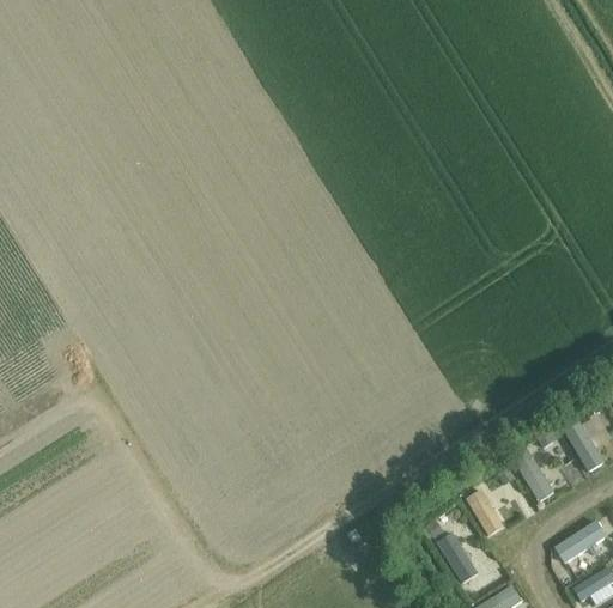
[(576,448),(605,430),(596,418),(589,407),(578,414),(586,425),(569,436),(576,448)]
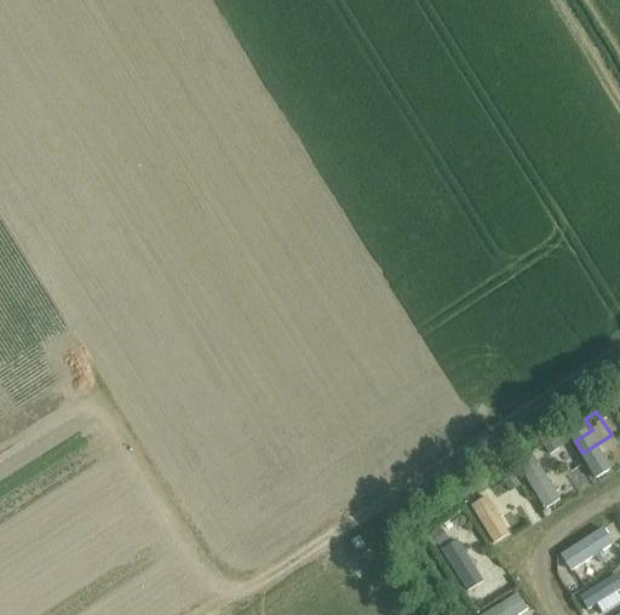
[(535,481),(573,459),(566,447),(528,470),(535,481)]
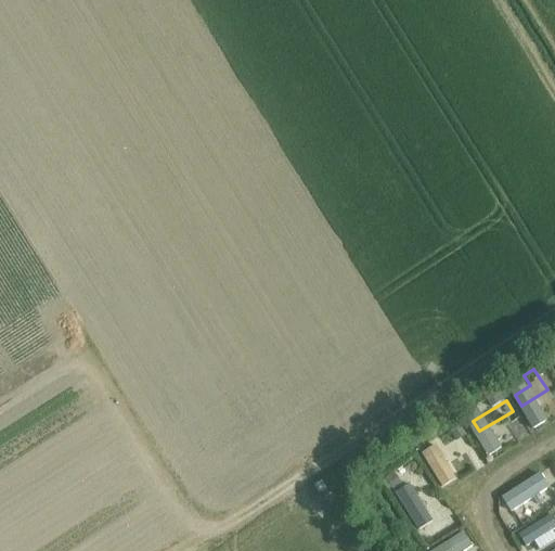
[(422,451),(441,485),(455,476),(444,458),(448,456),(443,448),(439,450),(435,443),(422,451)]
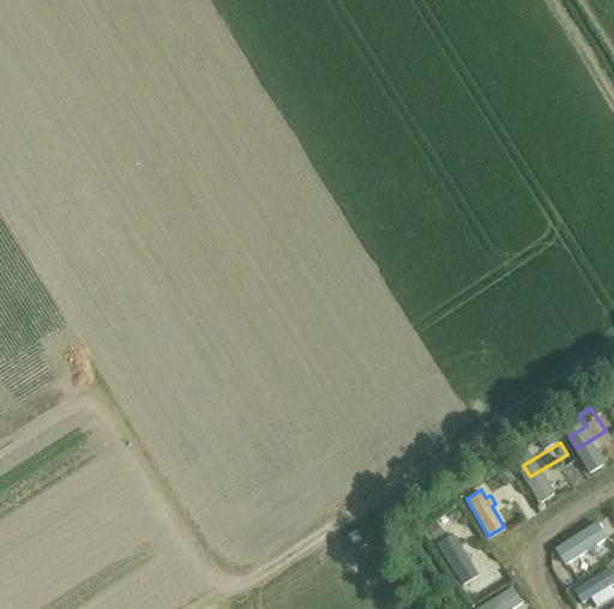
[(565,562),(607,536),(597,520),(555,547),(565,562)]
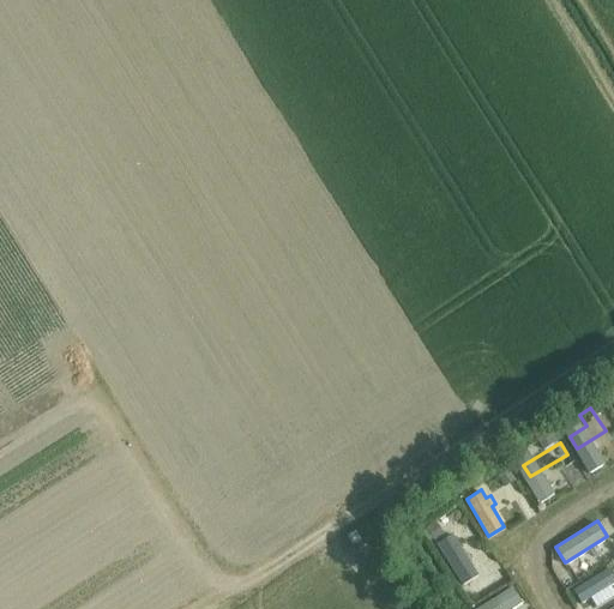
[(438,542),(463,583),(477,573),(452,532),(438,542)]
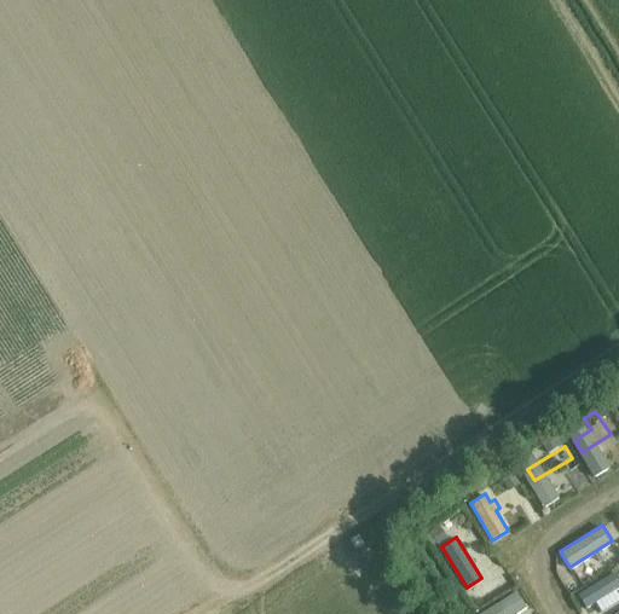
[(586,606),(618,585),(618,578),(614,571),(578,594),(586,606)]
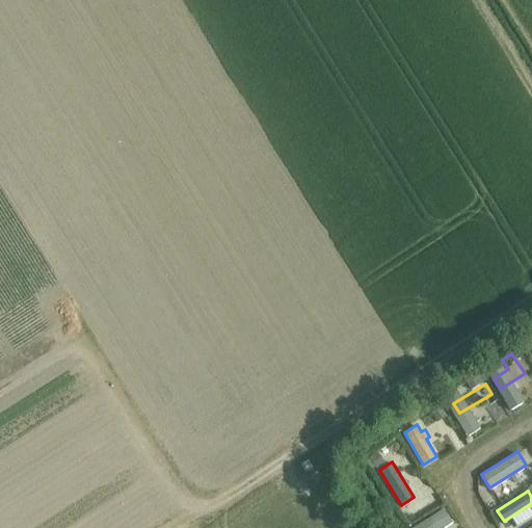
[(445,507),(418,525),(419,527),(442,527),(440,525),(451,518),(445,507)]
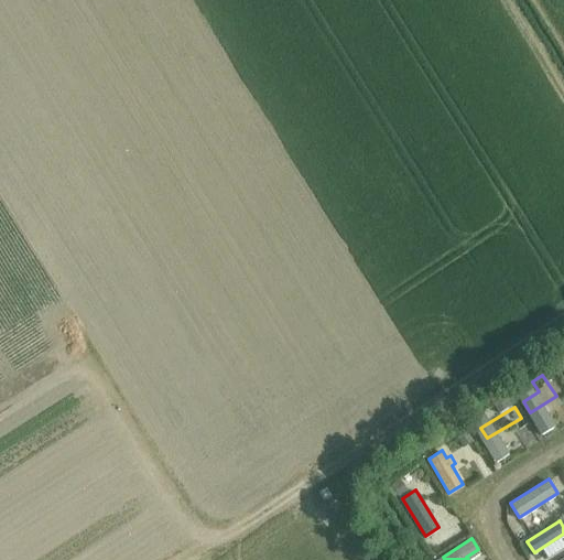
All buildings are outlined.
